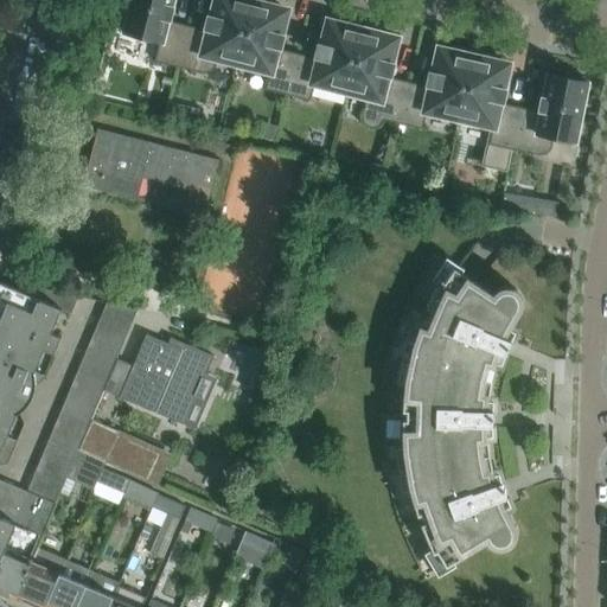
[(154,62),(177,68),(187,25),(171,21),(176,0),(173,0),(134,0),(131,13),(127,12),(122,30),(126,31),(125,36),(159,44),(154,62)]
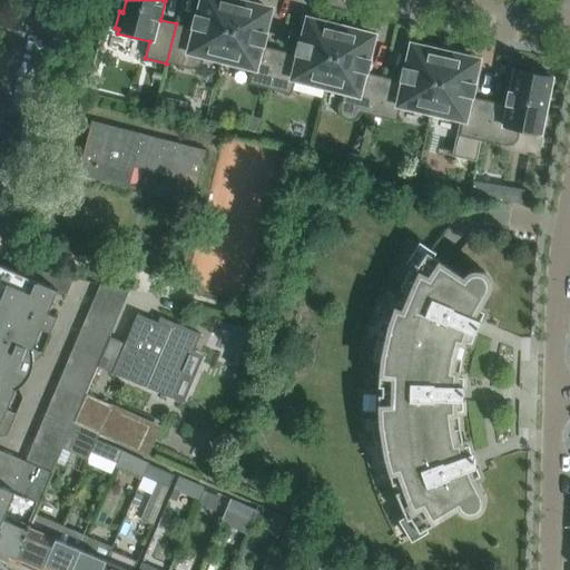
[(222,59),(237,2),(234,1),(234,0),(203,0),(200,10),(197,9),(192,28),(176,23),(166,64),(189,69),(190,69),(193,69),(195,69),(197,68),(199,67),(200,65),(202,64),(203,61),(204,55),(222,59)]
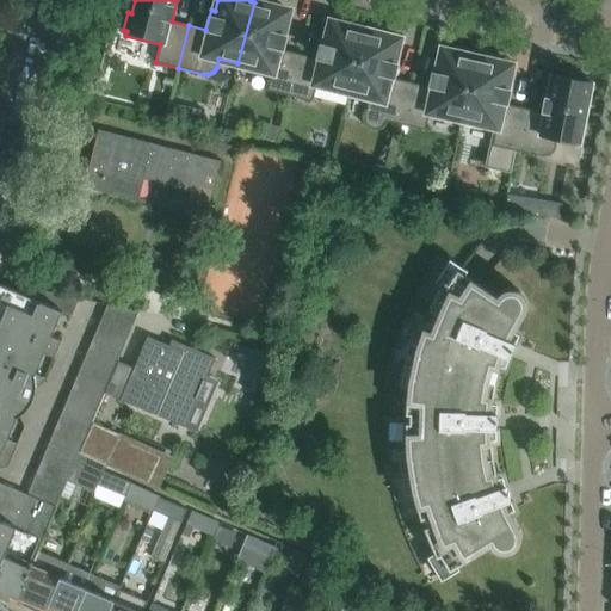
[(257,0),(257,2),(254,2),(238,63),(271,73),(266,91),(289,96),(300,54),(283,50),(288,29),(284,28),(289,11),(275,7),(276,4),(263,0),(257,0)]
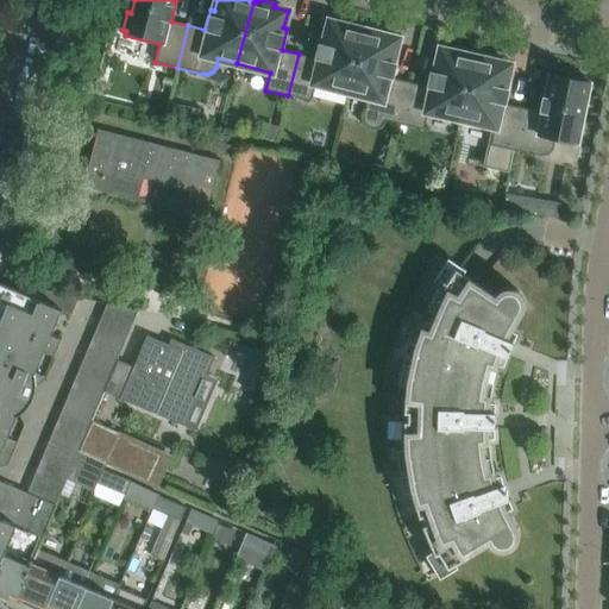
[(347,92),(364,30),(360,30),(362,25),(344,22),(344,25),(330,22),(325,38),(321,37),(315,58),(299,54),(288,95),(311,101),(315,83),(347,92)]
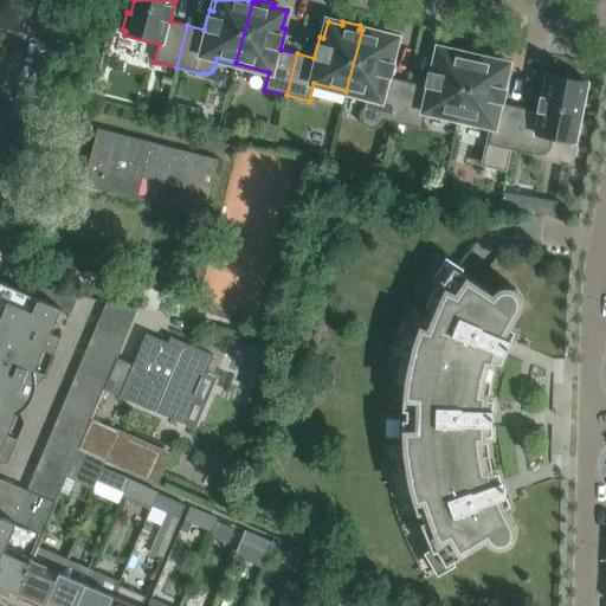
[(365,31),(362,30),(346,91),(365,96),(360,115),(360,117),(360,118),(360,120),(360,121),(361,122),(362,124),(365,127),(367,128),(371,129),(373,129),(374,129),(376,128),(379,127),(380,126),(381,124),(382,122),(382,121),(382,120),(398,123),(408,82),(391,77),(395,57),(392,56),(397,39),(382,36),(384,31),(366,27),(365,31)]
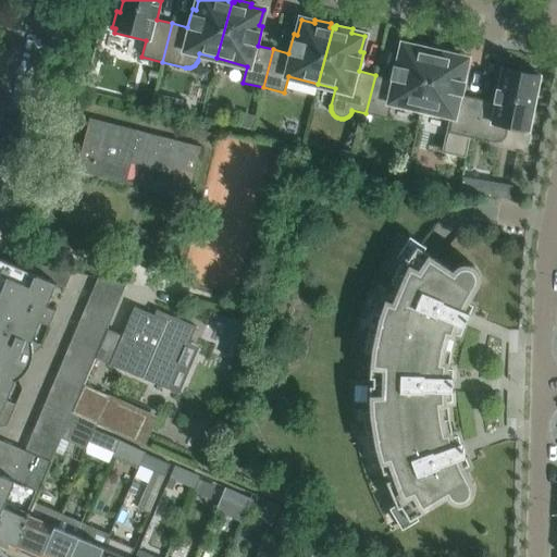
[(421,109),(434,52),(432,52),(433,48),(417,45),(416,48),(403,45),(399,61),(395,60),(391,79),(375,75),(366,113),(387,119),(392,102),(421,109)]
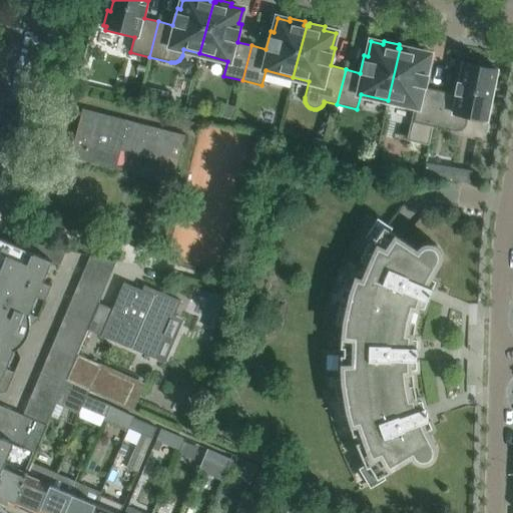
[(403,49),(400,48),(388,100),(416,107),(413,122),(433,126),(441,91),(426,87),(430,70),(426,69),(429,55),(417,52),(418,49),(403,45),(403,49)]
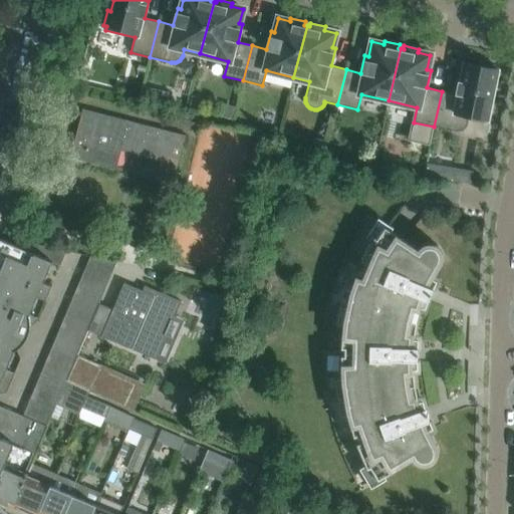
[(456,94),(442,91),(434,126),(456,132),(458,132),(460,132),(462,131),(464,130),(465,127),(466,126),(467,124),(467,123),(468,118),(486,121),(486,118),(490,118),(493,103),(489,103),(496,68),(493,68),(494,64),(479,61),(478,65),(466,62),(463,77),(460,76),(456,94)]
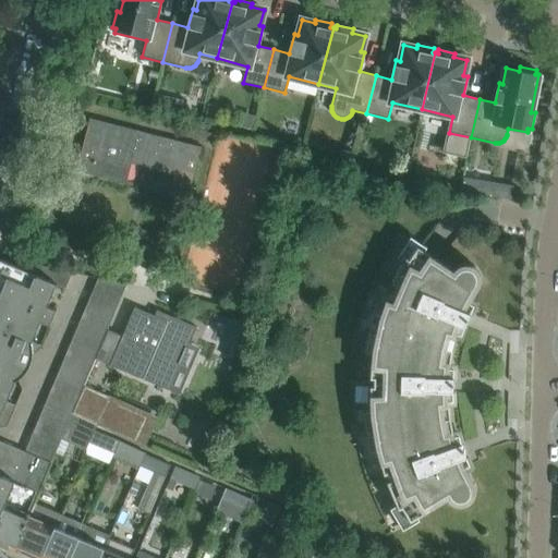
[(92,119),(77,172),(125,184),(131,164),(173,174),(168,195),(187,201),(201,148),(92,119)]
